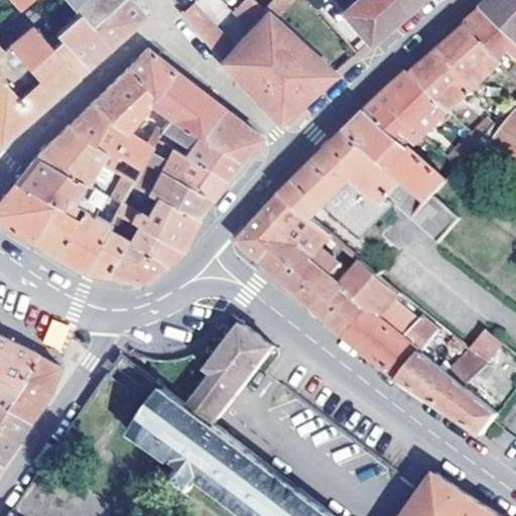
[(28,0),(21,7),(29,16),(47,0),(28,0)]
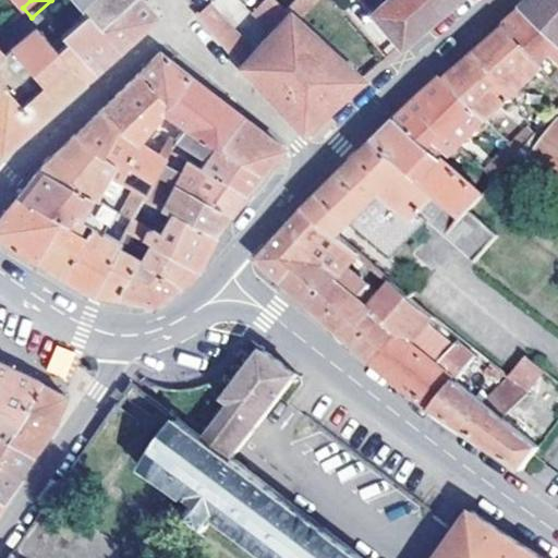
[(58,49),(84,80),(157,15),(143,0),(128,0),(98,25),(86,12),(62,34),(72,44),(67,49),(63,45),(58,49)]
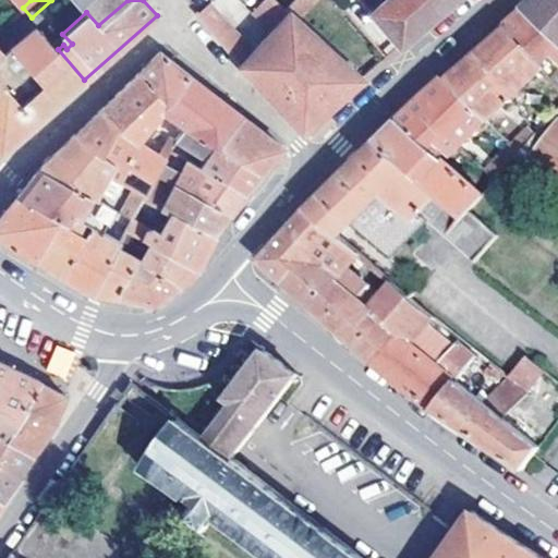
[(85,0),(80,5),(86,12),(98,25),(128,0),(85,0)]
